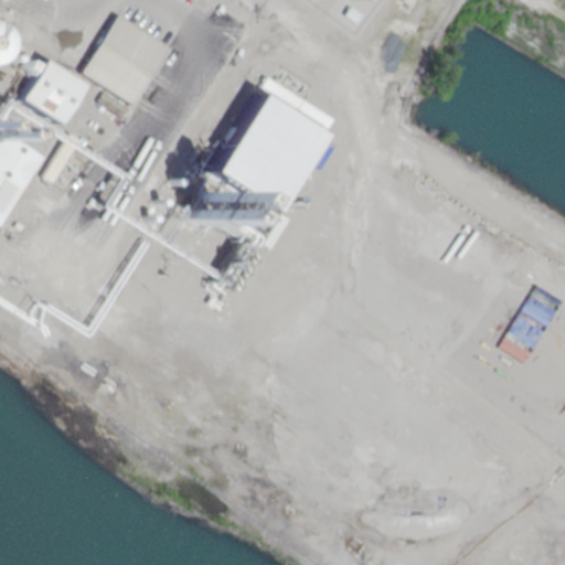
[(415,0),(401,0),(397,7),(408,13),(415,0)]
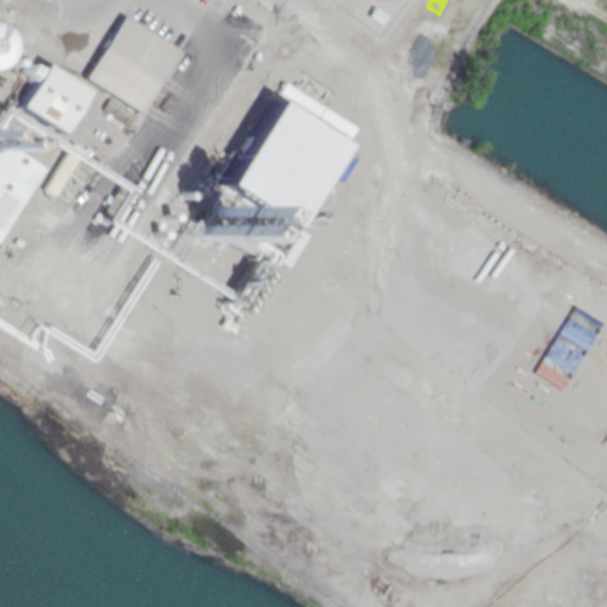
[(128,126),(176,48),(119,14),(80,78),(109,95),(101,109),(128,126)]
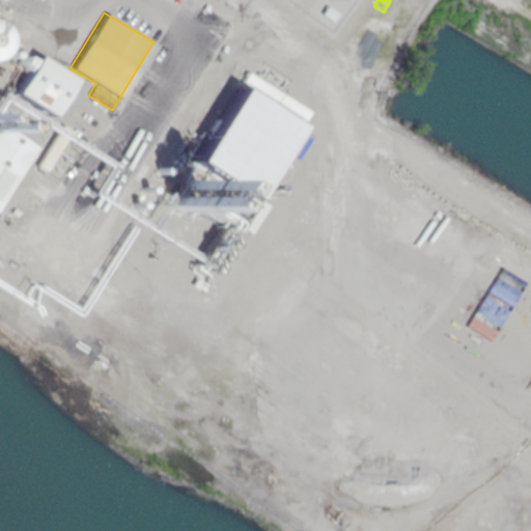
[(10,93),(49,116),(73,78),(33,55),(10,93)]
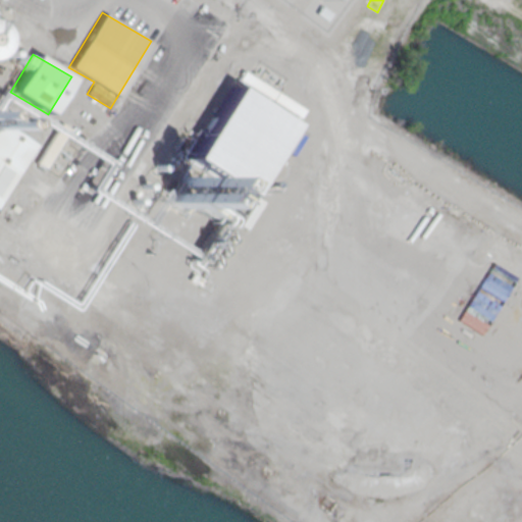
[(180,124),(219,146),(233,120),(195,99),(180,124)]
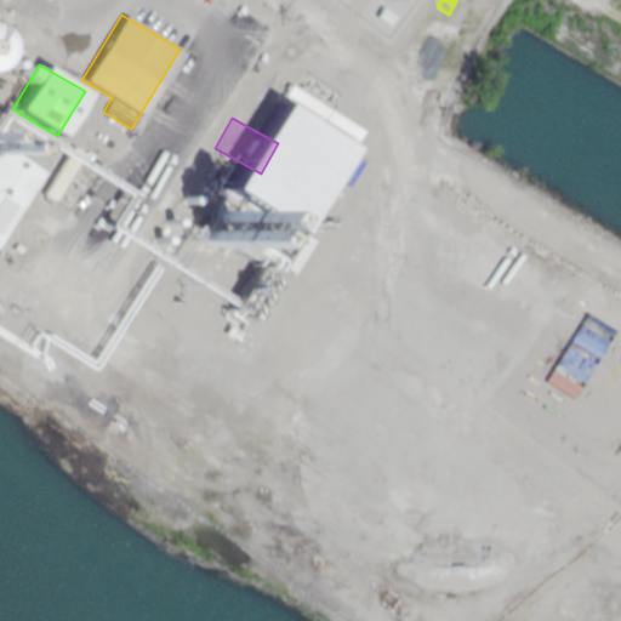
[(80,153),(70,147),(41,193),(52,199),(80,153)]
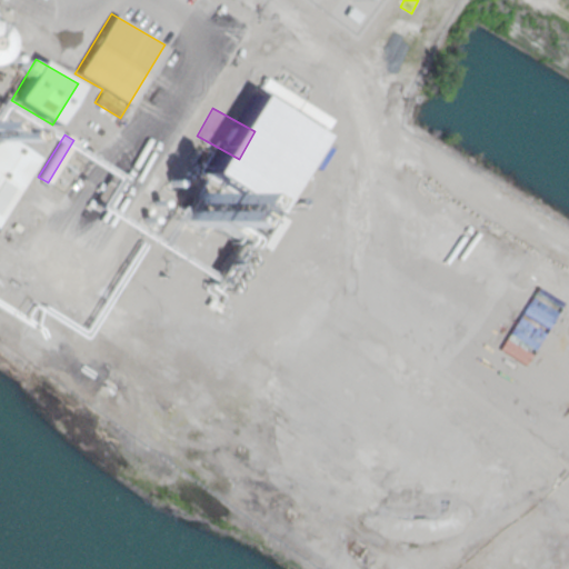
[(0,207),(30,156),(0,138),(0,207)]
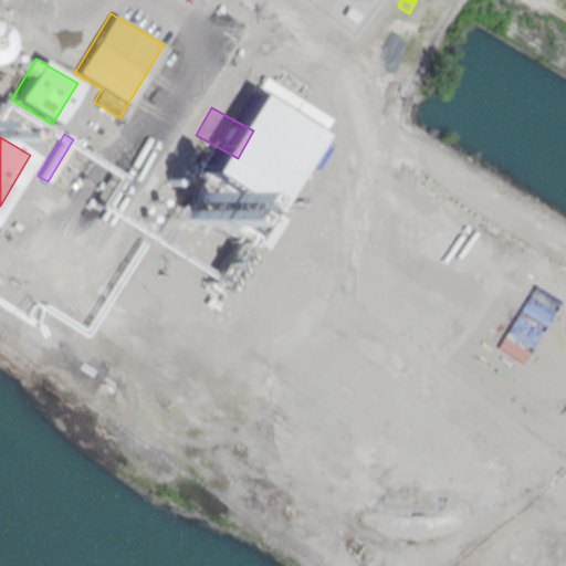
[(270,177),(300,196),(316,169),(285,152),(270,177)]
